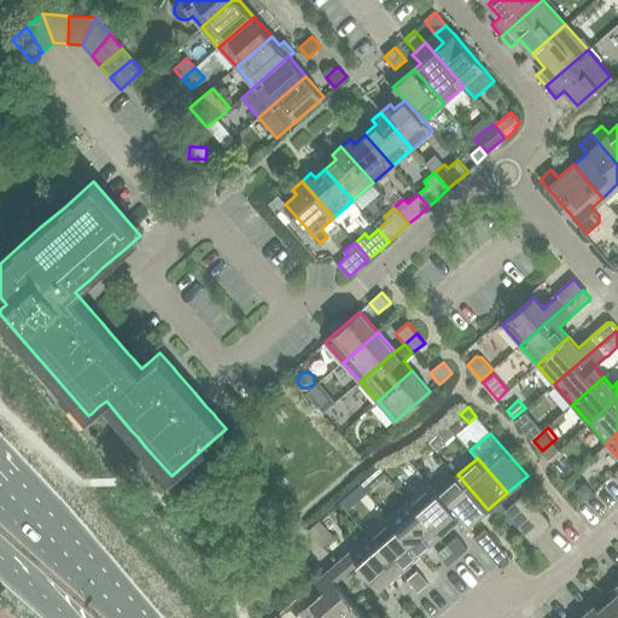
[(561,461),(555,466),(561,473),(567,468),(561,461)]
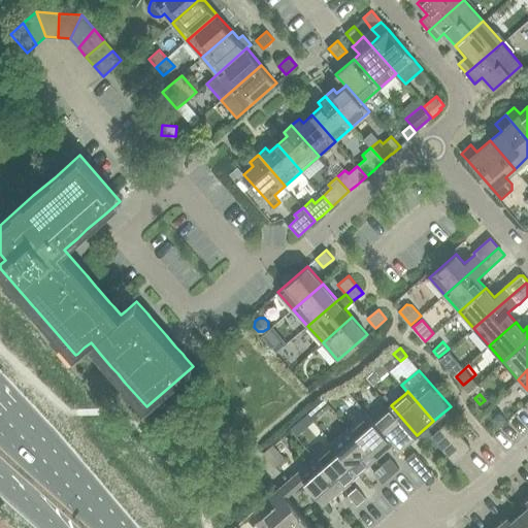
[(391,405),(373,421),(392,442),(399,451),(417,435),(391,405)]
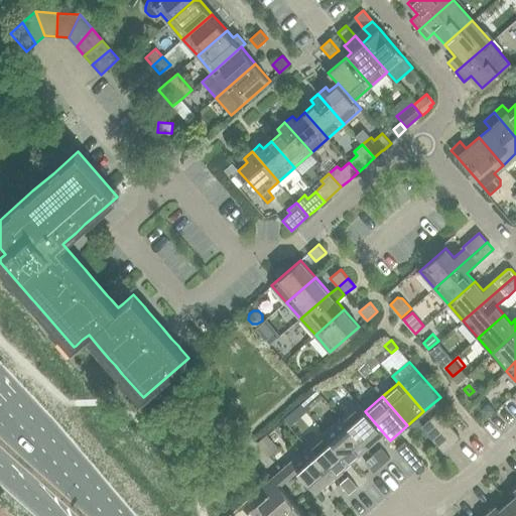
[(309,397),(301,404),(307,412),(315,405),(309,397)]
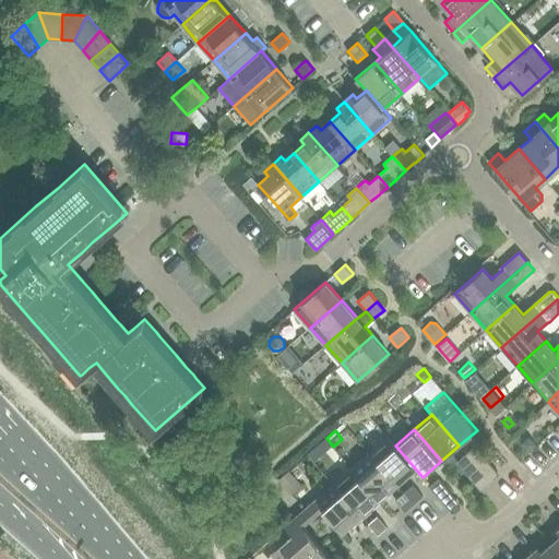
[(530,435),(521,442),(528,452),(537,443),(530,435)]
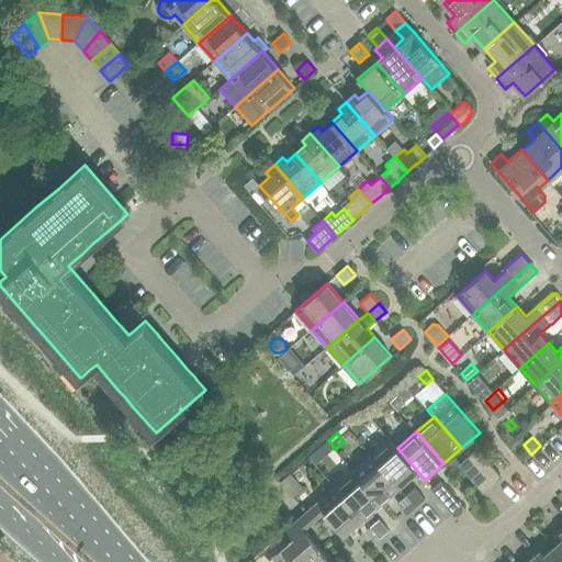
[(390,439),(371,456),(398,487),(417,471),(397,448),(390,439)]
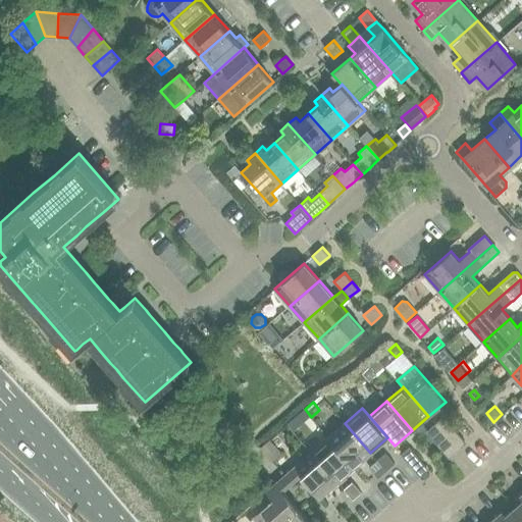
[(445,434),(444,434),(456,449),(465,440),(453,427),(444,417),(435,424),(445,434)]
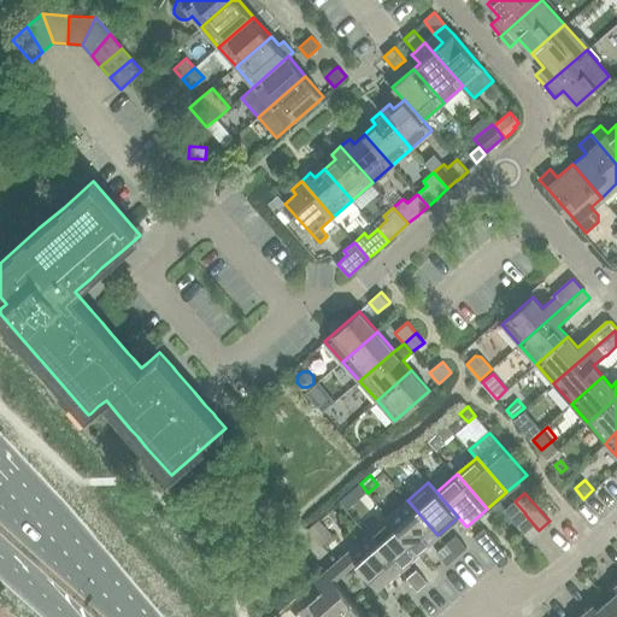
[(407,500),(388,517),(418,552),(438,535),(407,500)]
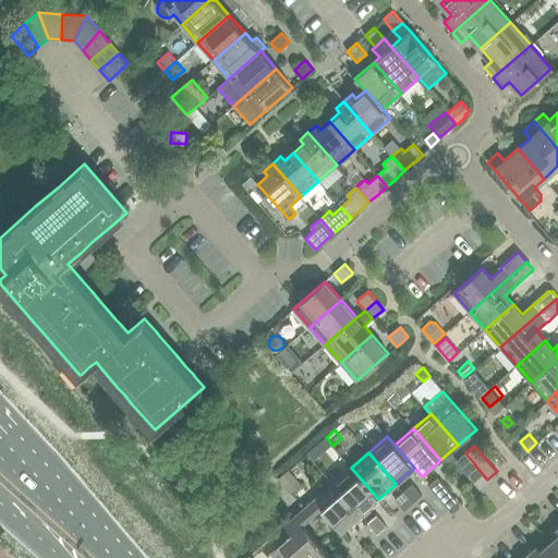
[(475,464),(465,453),(456,461),(465,472),(474,464),(475,464)]
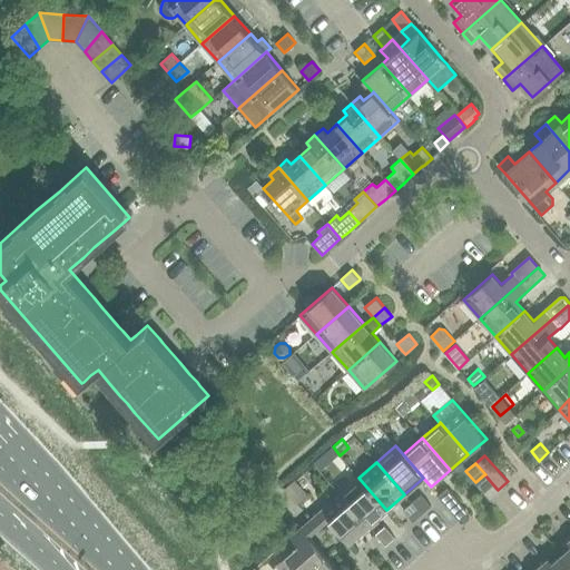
[(359,478),(341,493),(369,526),(386,510),(359,478)]
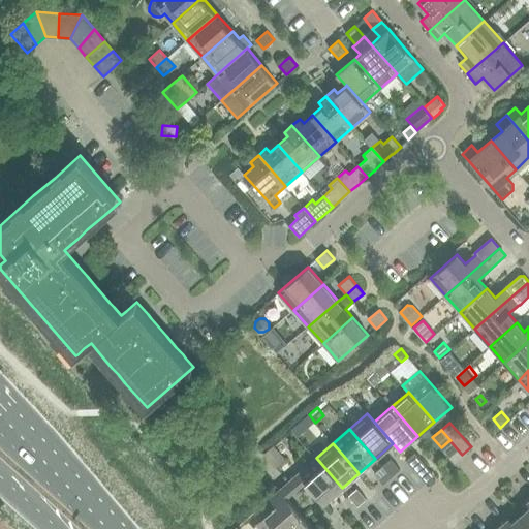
[(274,445),(265,454),(277,468),(286,459),(274,445)]
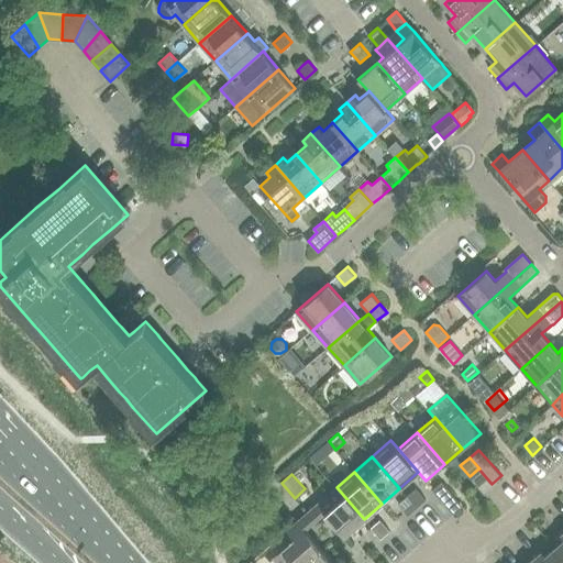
[(432,488),(442,500),(451,493),(441,482),(432,488)]
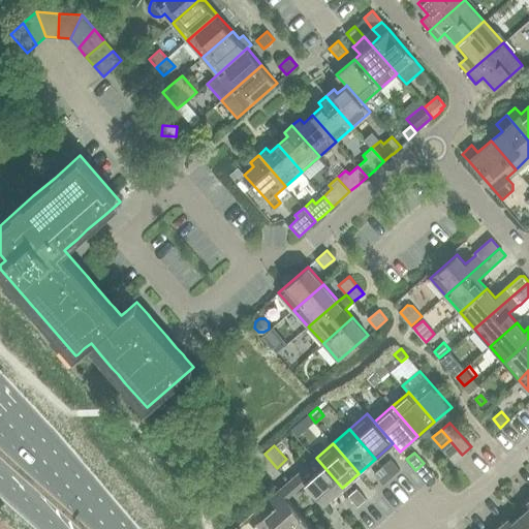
[(342,488),(316,458),(289,481),(296,490),(306,480),(324,503),(342,488)]
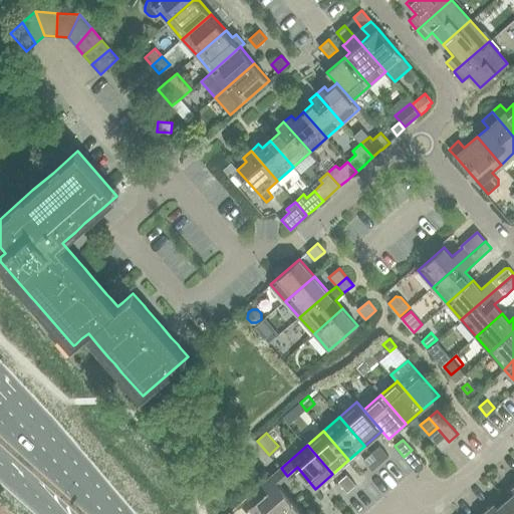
[(379,446),(371,453),(380,463),(389,456),(387,453),(379,446)]
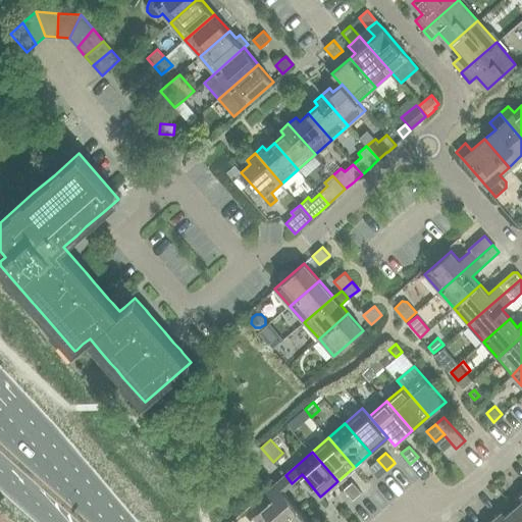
[(386,470),(377,460),(369,467),(376,475),(378,477),(386,470)]
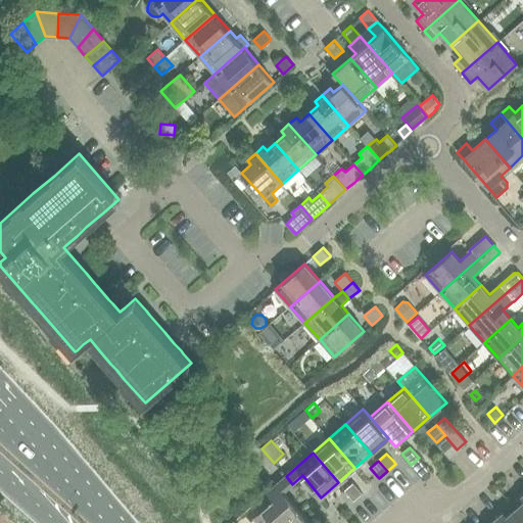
[(281,480),(277,484),(283,492),(288,488),(292,484),(286,476),(281,480)]
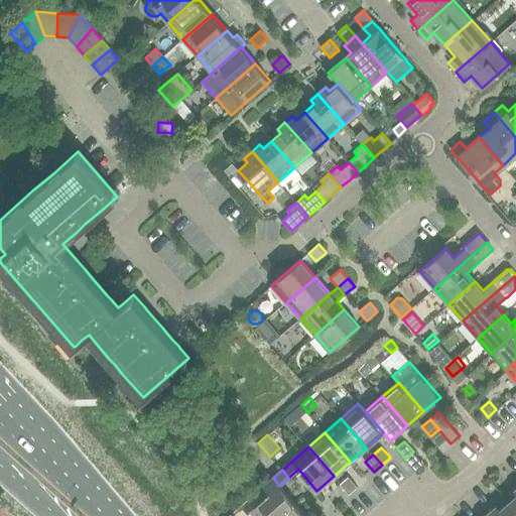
[(349,476),(340,483),(349,494),(357,487),(355,484),(349,476)]
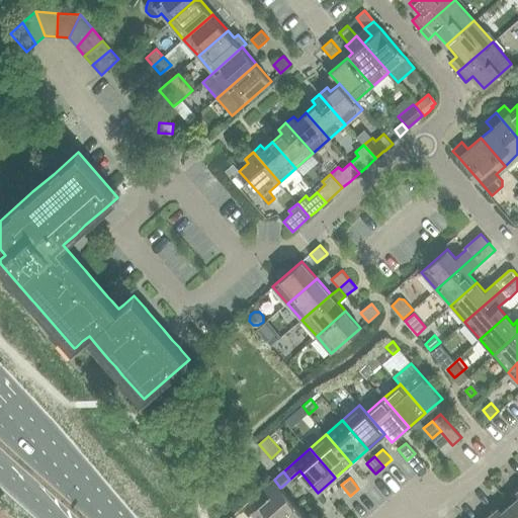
[(251,512),(256,517),(278,517),(295,504),(280,488),(274,480),(264,488),(271,495),(251,512)]
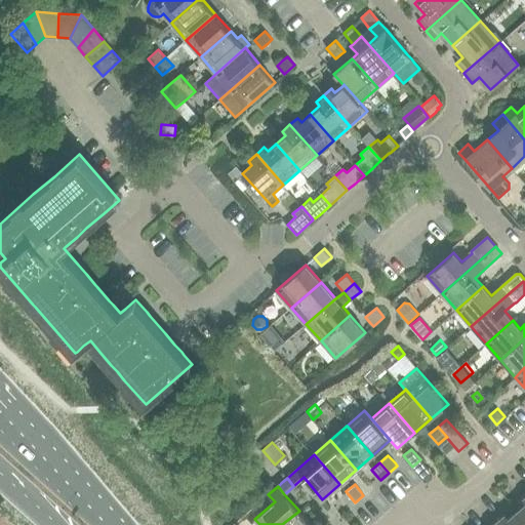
[(282,524),(312,524),(299,511),(282,524)]
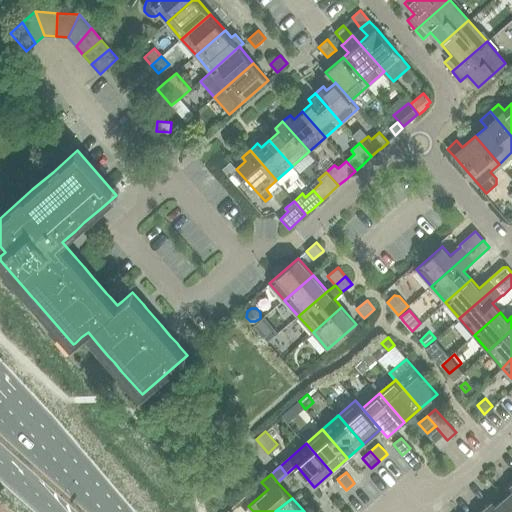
[(493,502),(485,508),(488,511),(511,511),(511,505),(505,498),(496,505),(493,502)]
